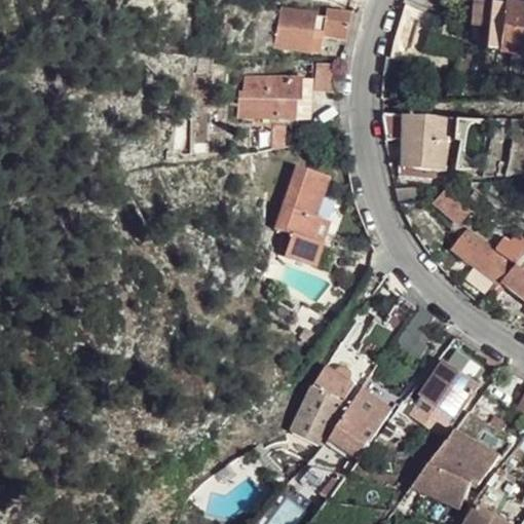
[(418,0),(443,10),(447,0),(418,0)]
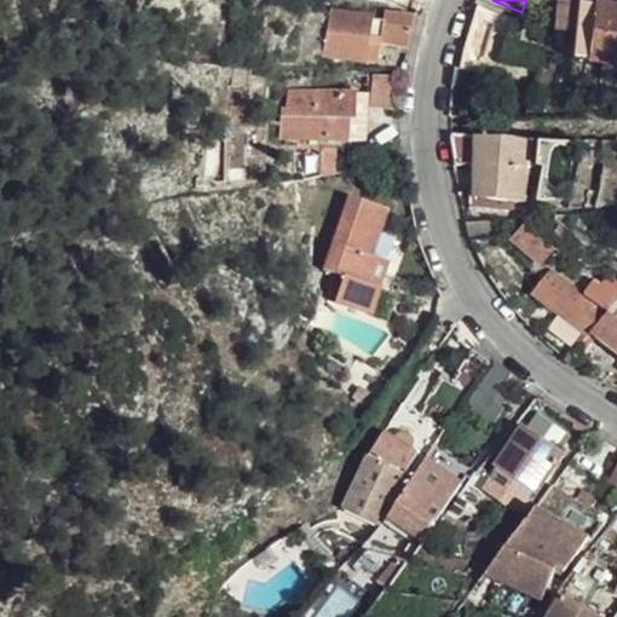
[(616,7),(597,6),(555,1),(552,26),(572,29),(571,57),(613,61),(616,61),(616,7)]
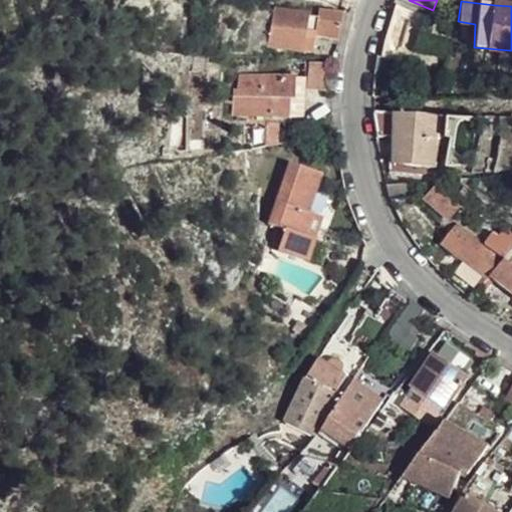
[(277,45),(284,9),(270,7),(264,45),(271,45),(277,45)]
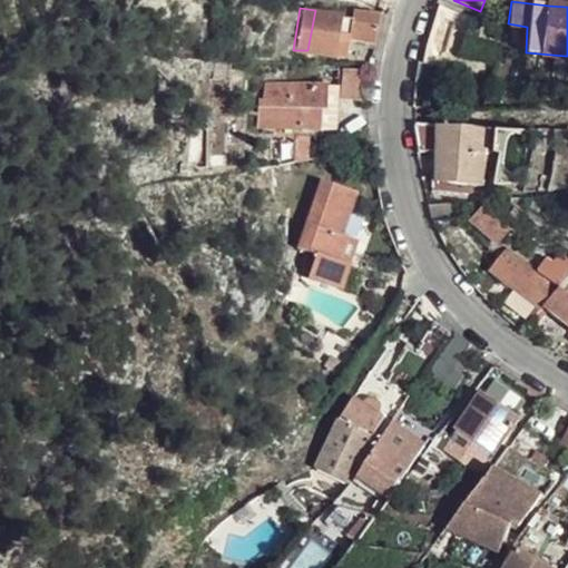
[(343,11),(341,15),(315,10),(307,50),(334,54),(338,41),(349,41),(372,42),(381,13),(343,11)]
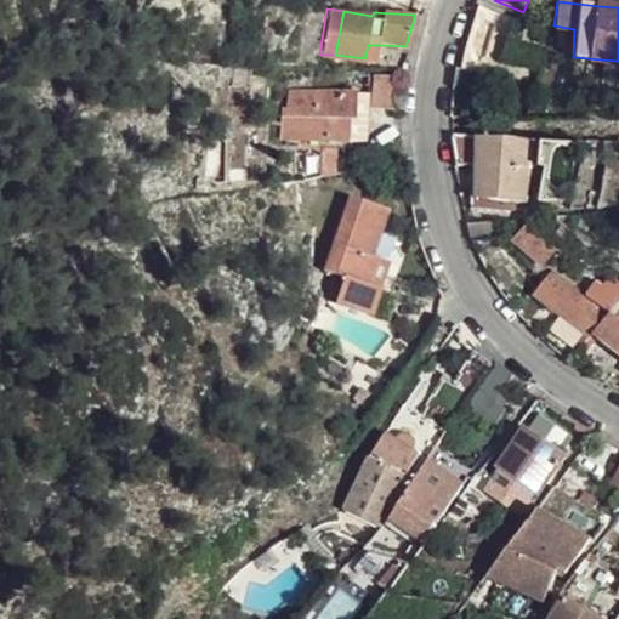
[(368,45),(364,58),(378,60),(380,45),(368,45)]
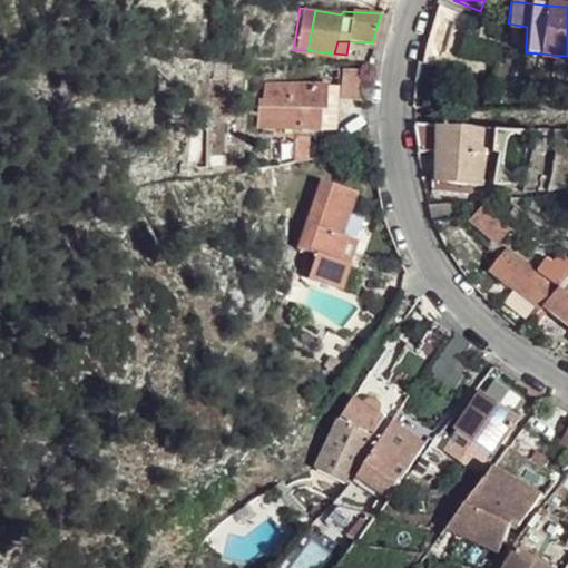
[(360,101),(362,71),(341,69),(340,99),(360,101)]
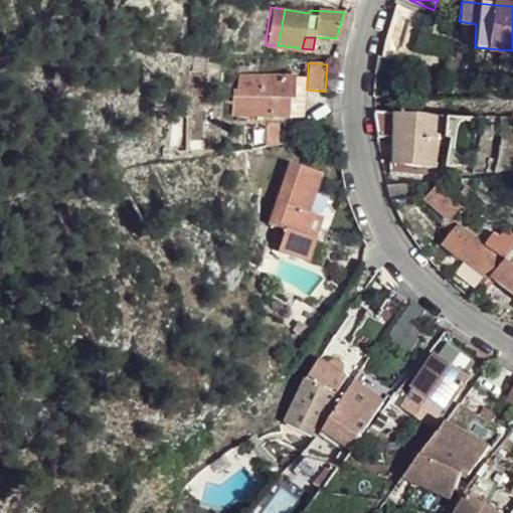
[(231,87),(231,113),(301,113),(302,71),(238,71),(238,87),(231,87)]
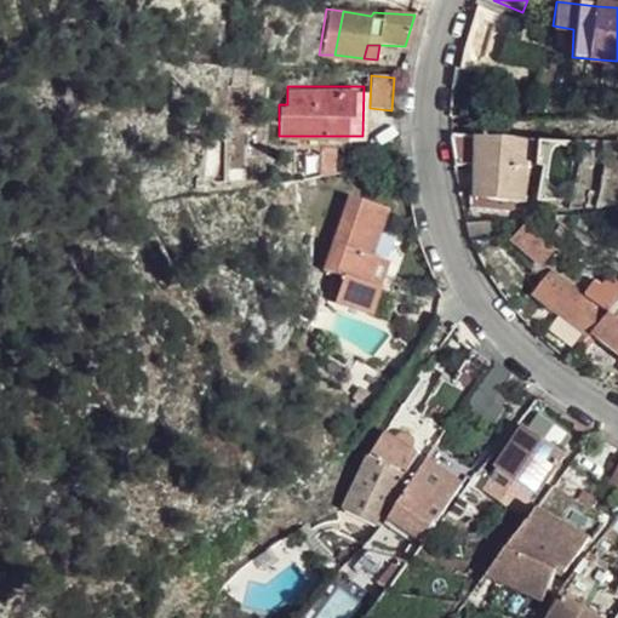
[(476,160),(478,132),(450,131),(453,149),(456,164),(467,162),(476,160)]
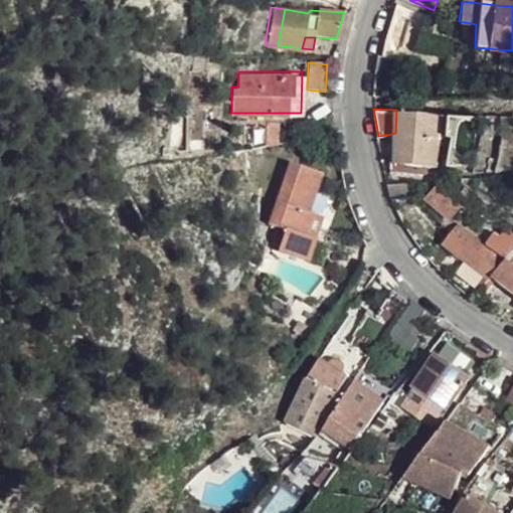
[(437,169),(438,112),(396,110),(395,133),(395,166),(437,169)]
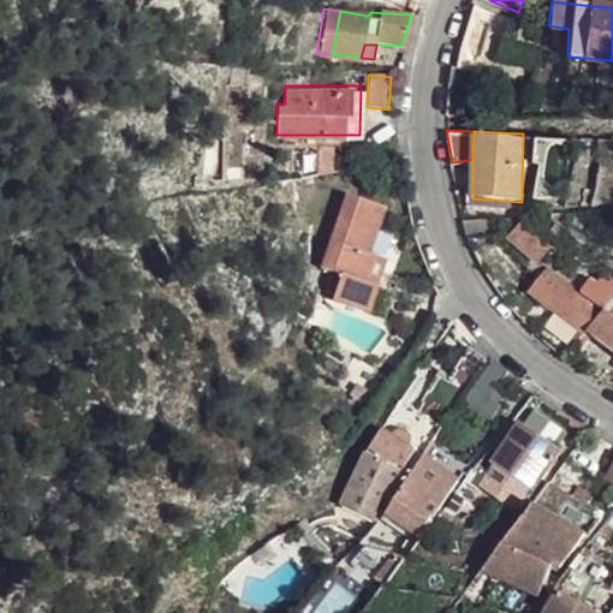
[(320,146),(317,174),(333,171),(334,146),(320,146)]
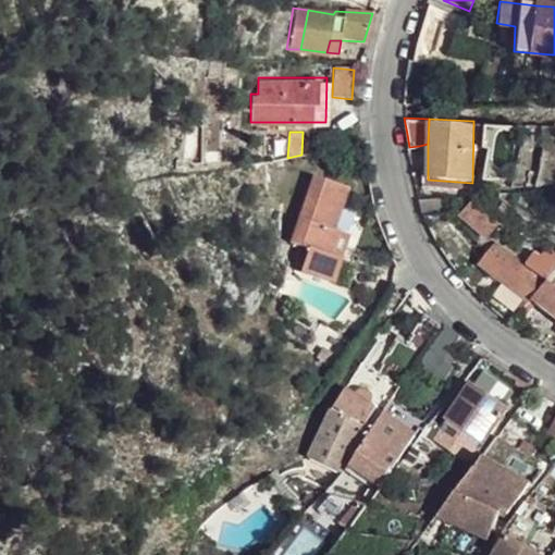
[(428,144),(419,146),(418,189),(427,190),(428,180),(428,144)]
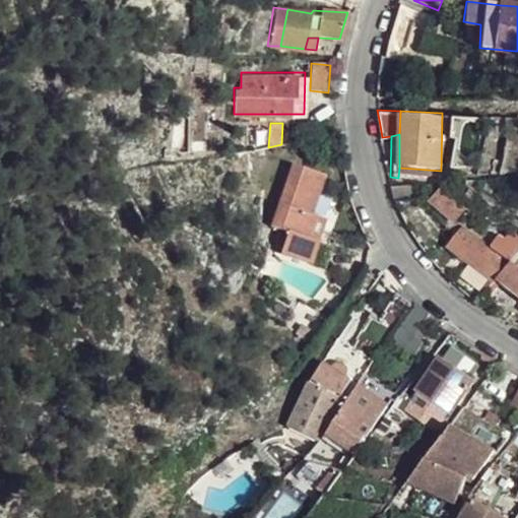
[(290,165),(272,227),(287,233),(282,253),(311,262),(319,240),(310,237),(316,215),(311,213),(322,175),(290,165)]
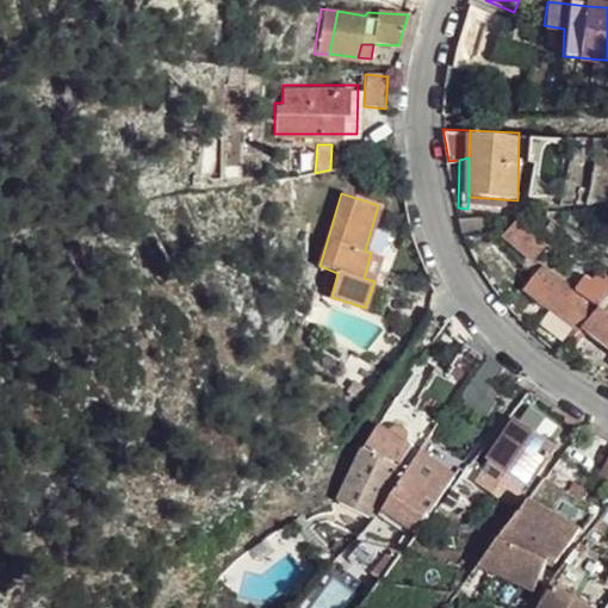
[(517,200),(469,197),(467,209),(517,212),(517,200)]
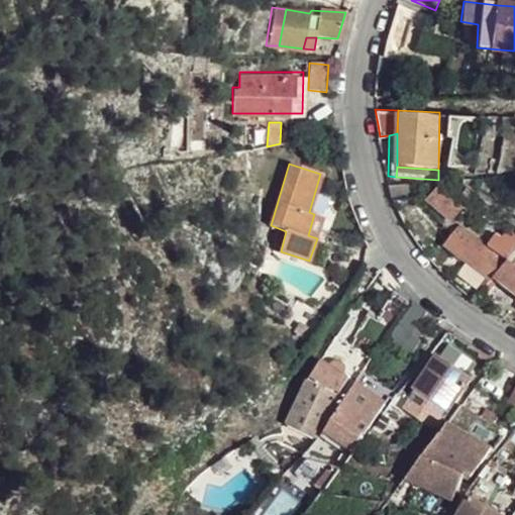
[(393,183),(389,185),(391,192),(394,199),(419,198),(418,183),(396,183),(393,183)]
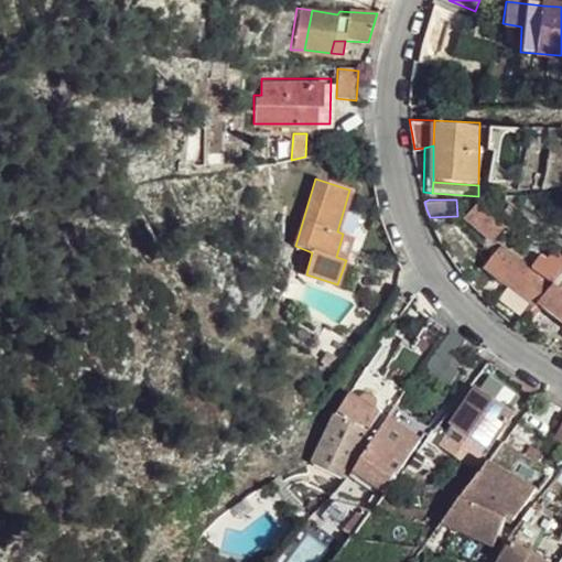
[(477,204),(465,217),(490,238),(501,225),(477,204)]
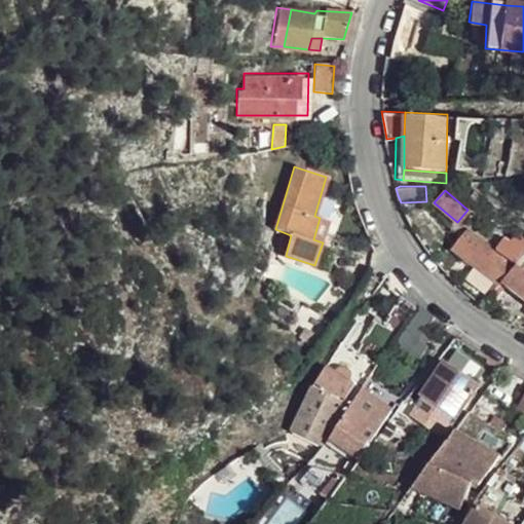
[(330,220),(320,218),(313,239),(323,242),(330,220)]
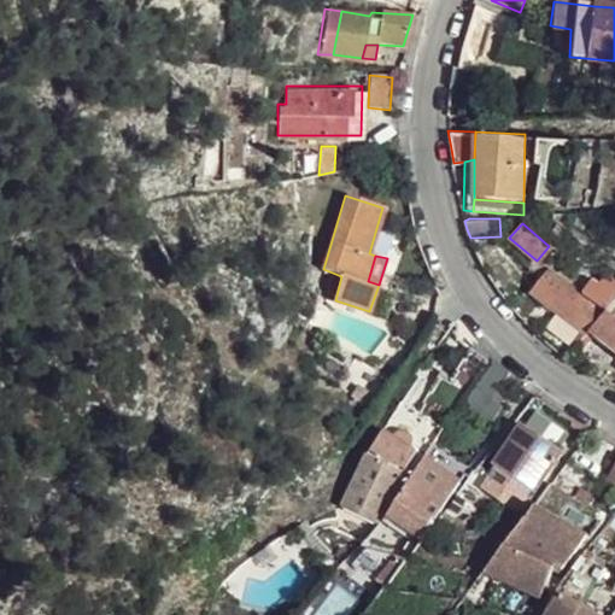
[(548,267),(528,291),(585,333),(587,329),(604,310),(605,310),(584,291),(583,293),(548,267)]
